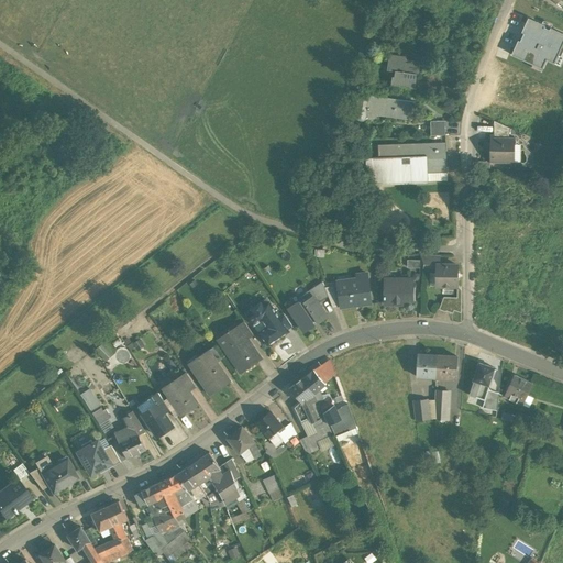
[(518,41),(511,54),(542,69),(547,59),(560,66),(562,57),(562,56),(561,56),(562,52),(562,33),(551,28),(550,30),(544,28),(545,25),(529,18),(521,32),(523,33),(520,42),(518,41)]
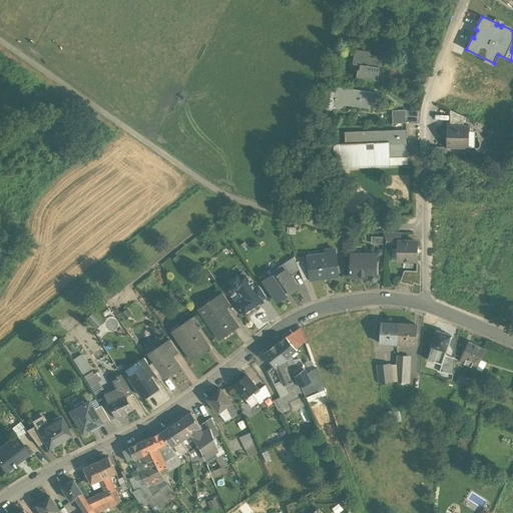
[(383,57),(370,55),(370,52),(355,50),(354,61),(361,62),(360,71),(358,70),(357,78),(367,79),(378,81),(380,68),(382,68),(383,57)]
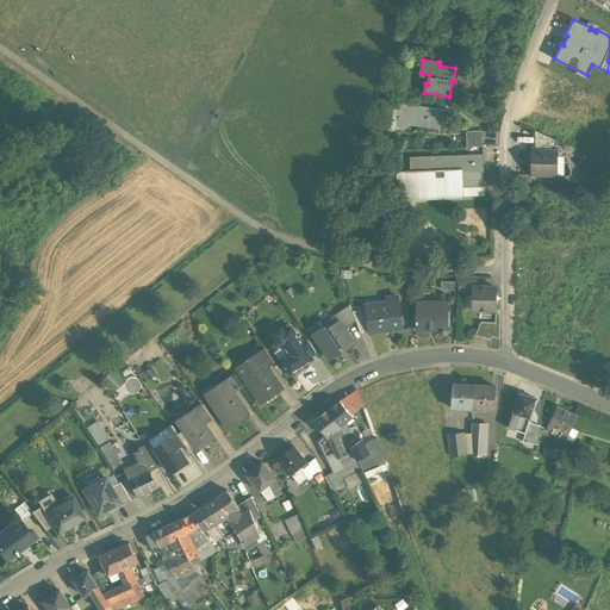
[(449,111),(399,104),(398,110),(397,119),(419,122),(418,126),(447,130),(449,111)]
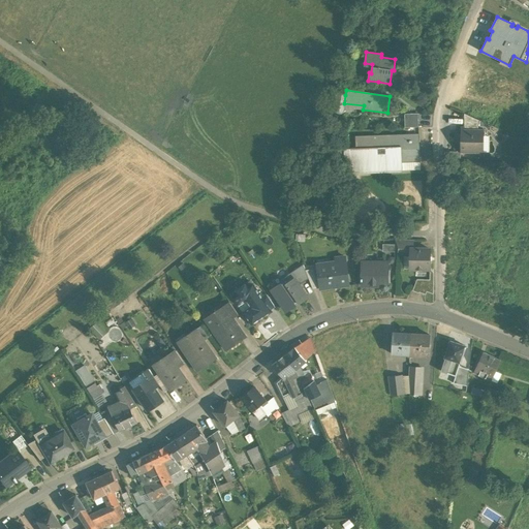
[(344,94),(342,93),(340,93),(338,93),(337,95),(335,111),(336,112),(338,113),(340,114),(342,113),(343,112),(344,103),(345,95),(344,94)]
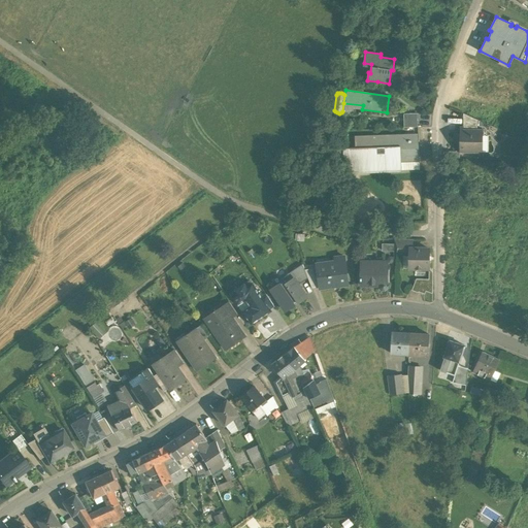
[(417,113),(403,113),(404,127),(418,127),(417,113)]
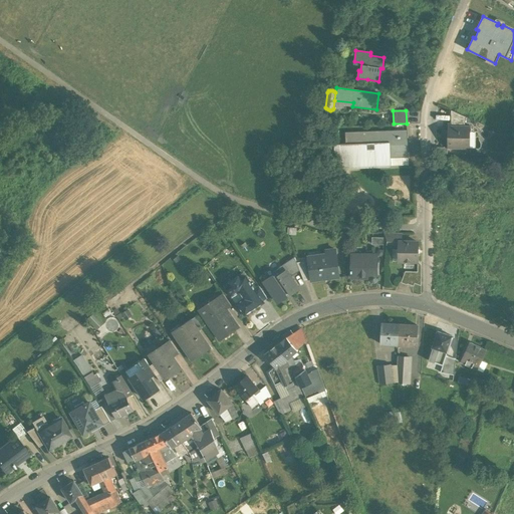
[(465,116),(451,110),(451,123),(448,123),(448,125),(465,125),(465,116)]
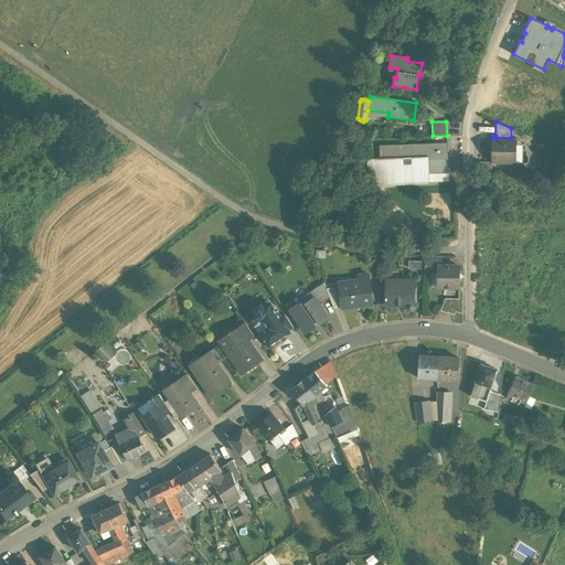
[(511,138),(492,138),(492,164),(516,164),(516,139),(511,138)]
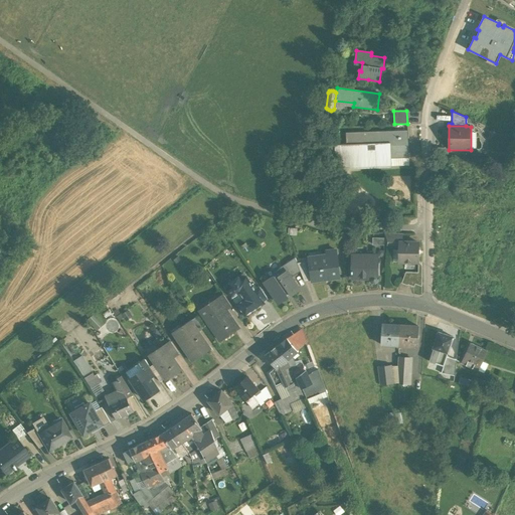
[(407,131),(346,134),(346,145),(341,145),(342,168),(390,166),(407,165),(407,166),(409,166),(407,131)]
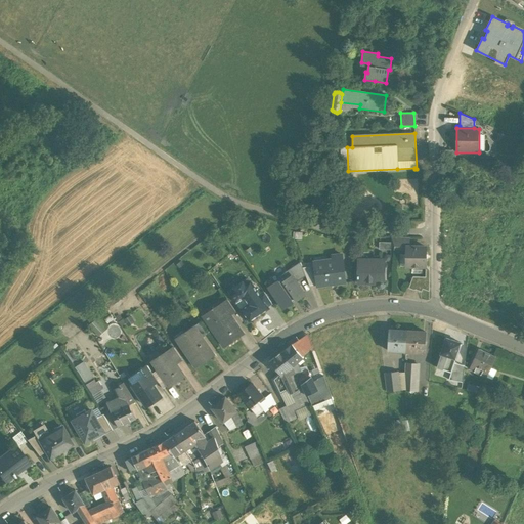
[(409,237),(391,237),(391,250),(406,250),(406,247),(408,247),(409,247),(409,237)]
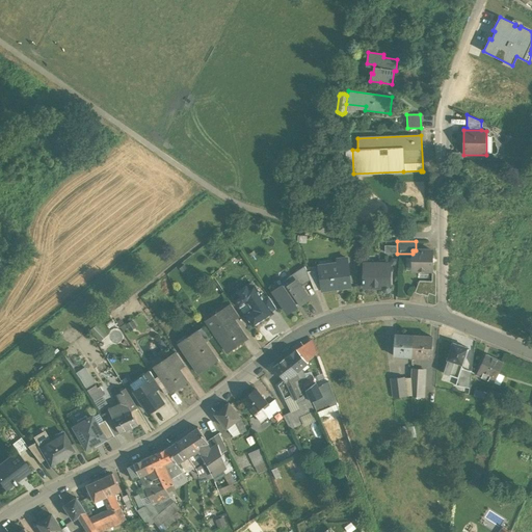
[(416,250),(415,250),(413,250),(413,254),(413,259),(413,271),(432,271),(432,250),(416,250)]
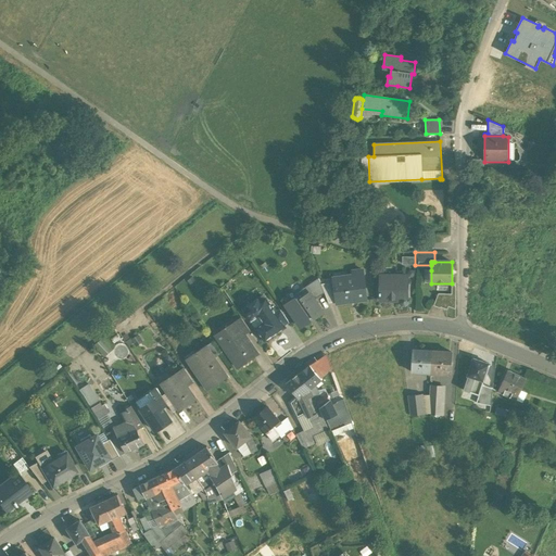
[(348,279),(333,280),(336,302),(336,303),(366,300),(363,270),(353,272),(353,276),(348,276),(348,279)]
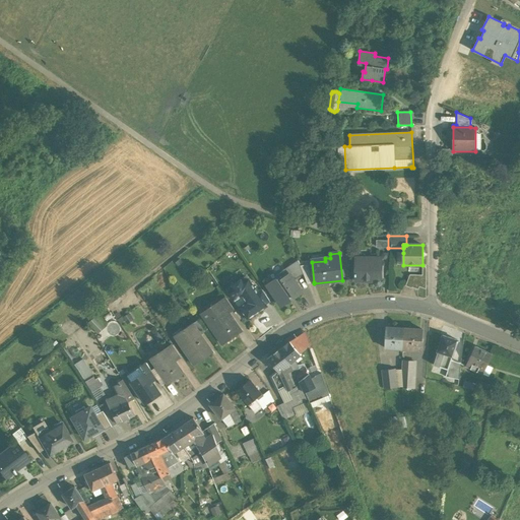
[(365,258),(365,261),(355,261),(355,273),(354,273),(354,276),(355,276),(355,281),(365,281),(365,279),(370,279),(370,281),(374,281),(378,281),(379,259),(365,258)]
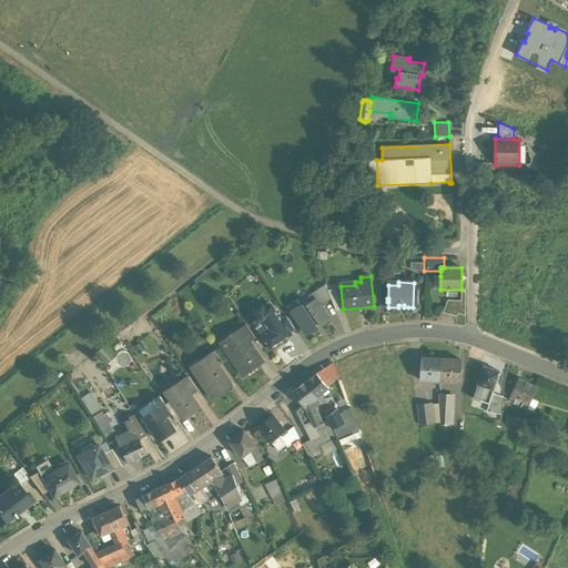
[(417,292),(417,283),(414,283),(413,307),(408,307),(408,310),(411,313),(414,313),(416,311),(417,300),(419,300),(419,292),(417,292)]
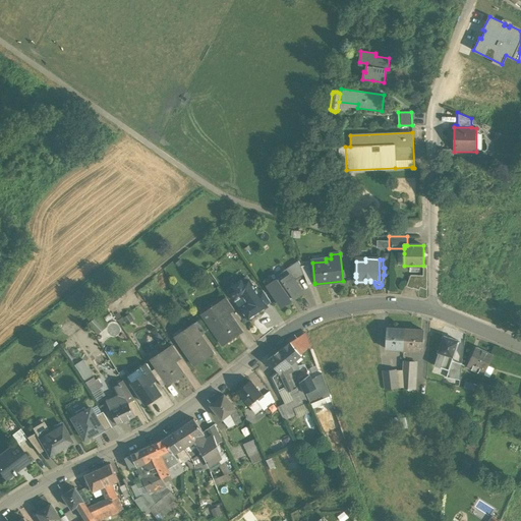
[(287,269),(295,281),(304,275),(298,261),(287,269)]
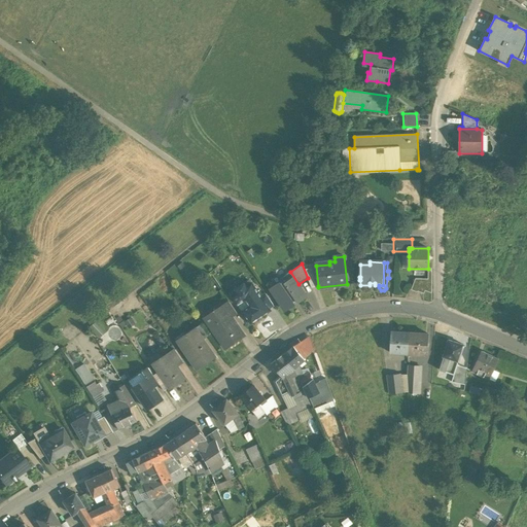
[(316,268),(305,269),(308,278),(311,287),(318,286),(316,268)]
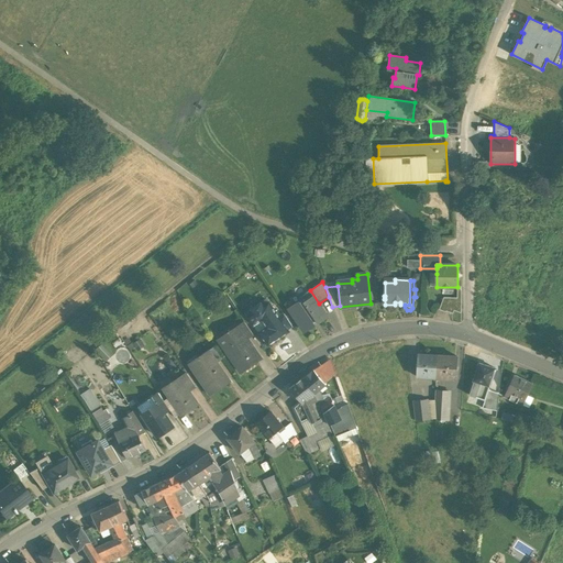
[(305,331),(328,317),(319,304),(310,290),(287,306),(305,331)]
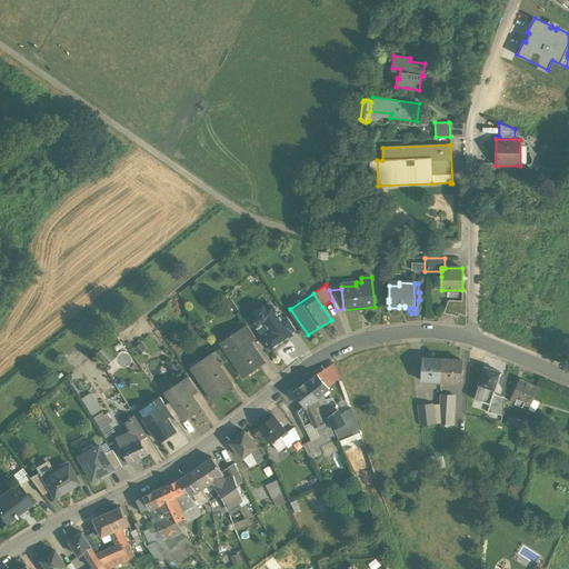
[(455,301),(448,301),(443,313),(450,316),(451,315),(458,317),(459,315),(462,303),(455,303),(455,301)]
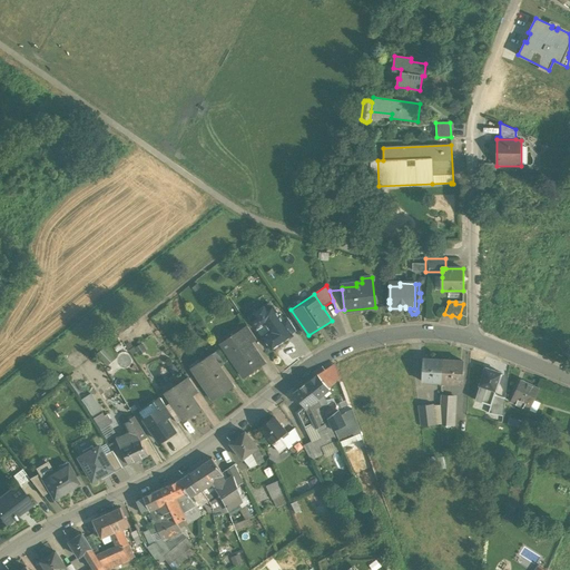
[(282,322),(269,304),(251,318),(257,328),(266,323),(272,332),(264,337),(273,351),(286,341),(284,338),(295,331),(287,318),(282,322)]
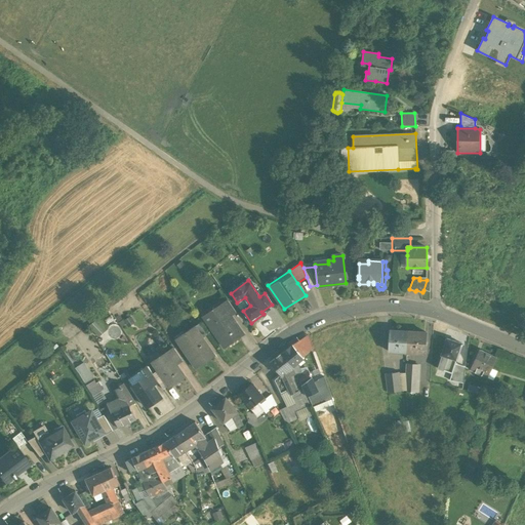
[(237,313),(229,301),(224,305),(232,316),(237,313)]
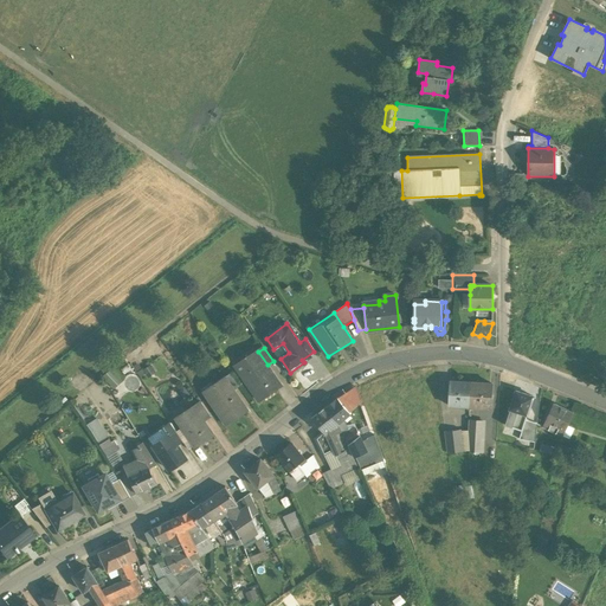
[(268,365),(258,352),(236,366),(259,401),(282,386),(268,365)]
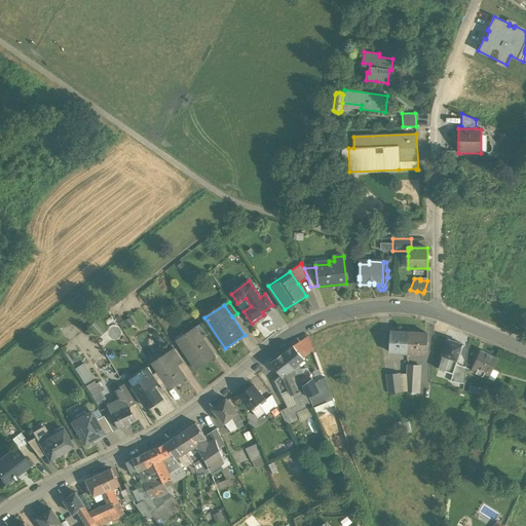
[(100,325),(94,331),(99,338),(106,332),(100,325)]
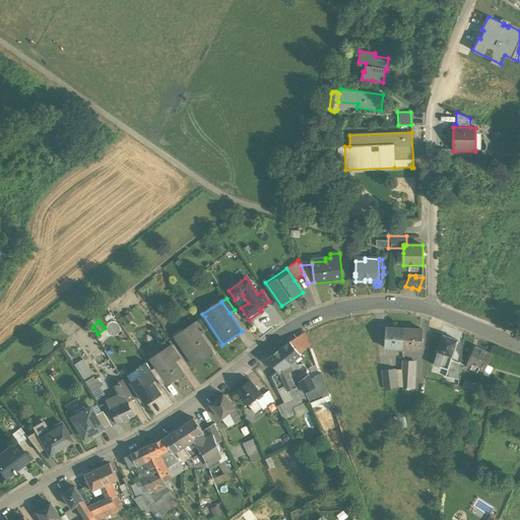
[(205,332),(198,321),(193,324),(201,335),(205,332)]
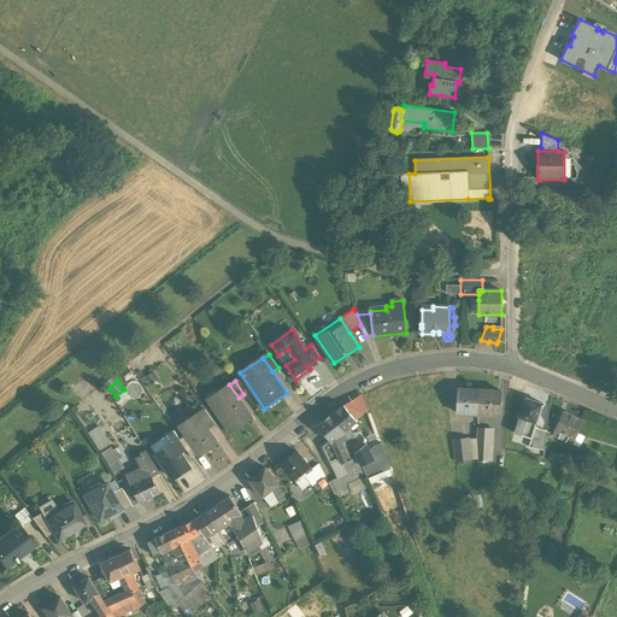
[(229,385),(216,393),(222,400),(212,406),(231,434),(253,419),(239,398),(229,385)]
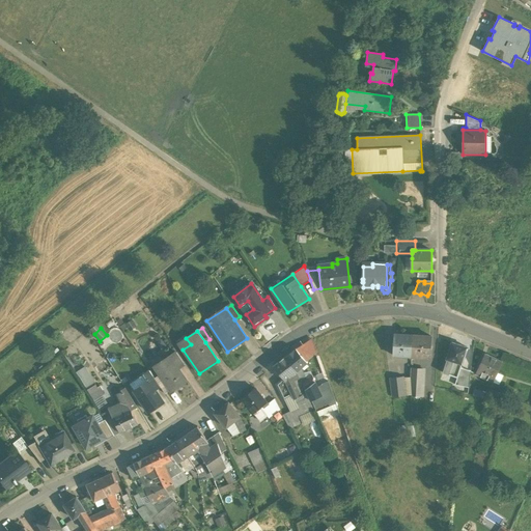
[(413,335),(394,334),(393,356),(412,357),(413,335)]
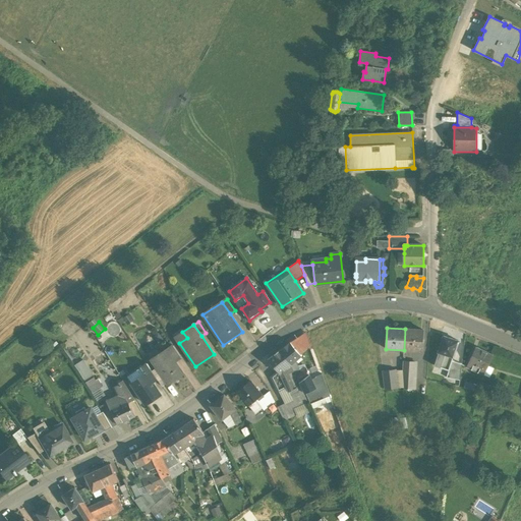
[(423,330),(405,329),(404,350),(422,351),(423,330)]
